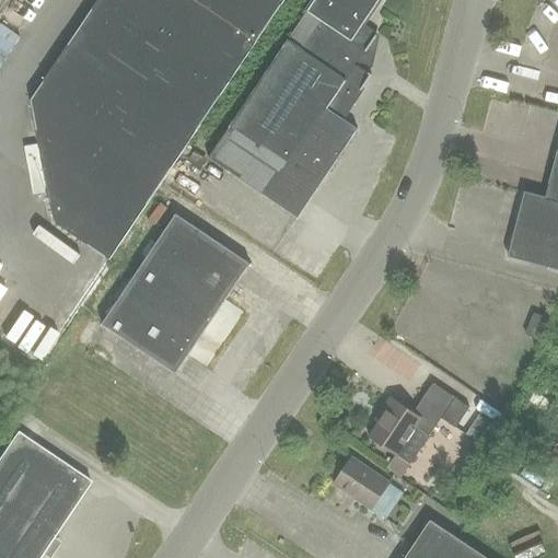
[(96,0),(30,100),(54,222),(108,259),(282,0),(96,0)]
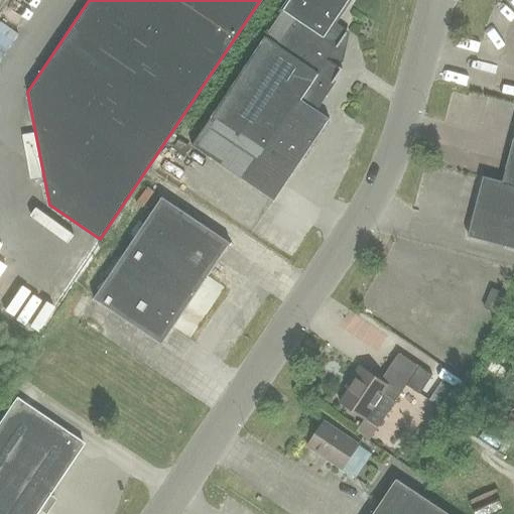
[(190,144),(245,180),(273,200),(328,118),(312,108),(339,69),(327,60),(346,33),(332,23),(347,0),(288,0),(280,12),(263,38),(209,118),(190,144)]
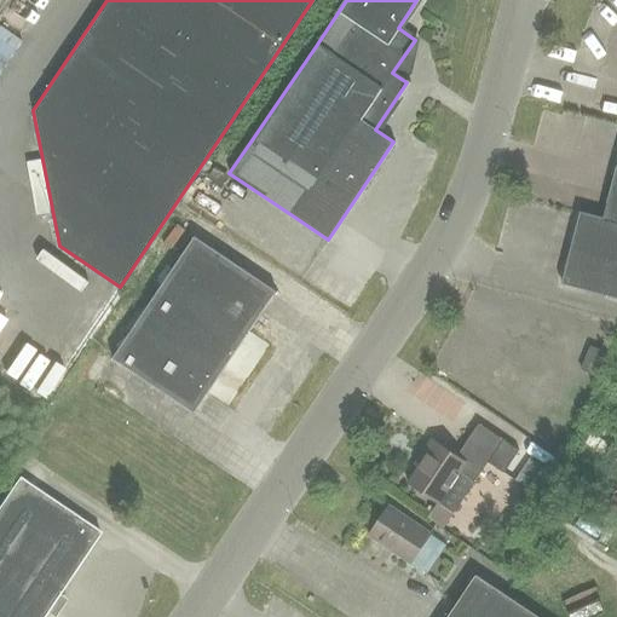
[(616,154),(600,217),(578,211),(560,282),(616,295),(616,154)]
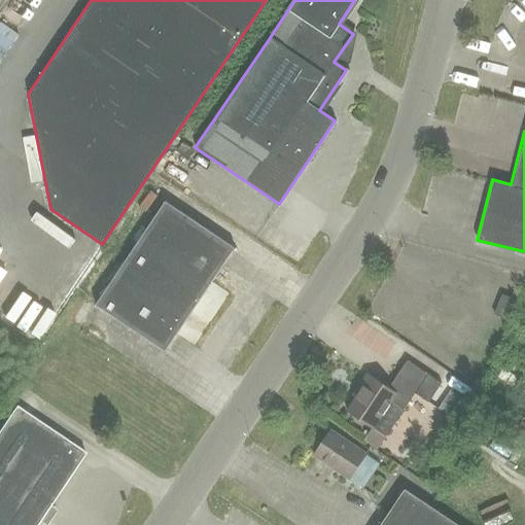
[(164,200),(94,304),(164,350),(175,334),(210,281),(233,246),(164,200)]
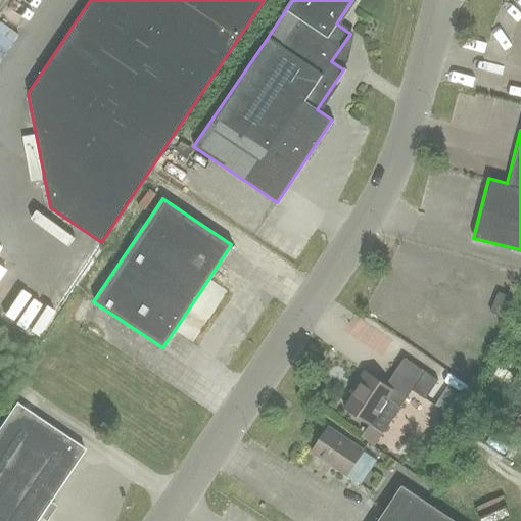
[(496,291),(488,312),(499,316),(507,295),(496,291)]
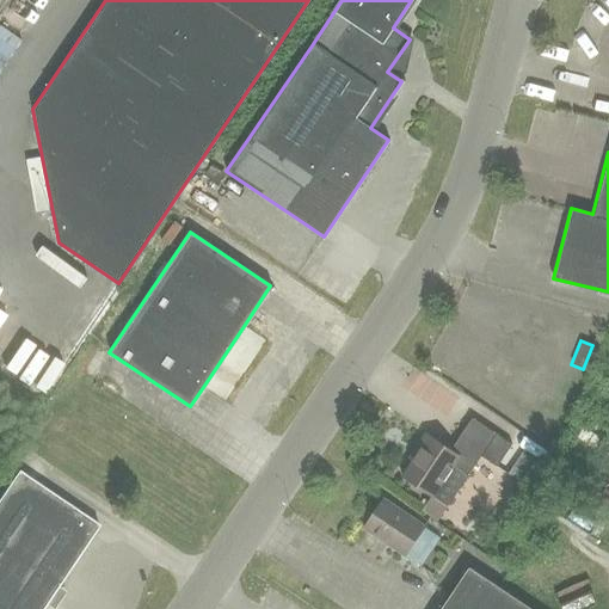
[(510,442),(494,432),(471,416),(449,448),(424,431),(416,444),(419,447),(400,475),(431,496),(423,506),(438,516),(479,454),(494,465),(510,442)]
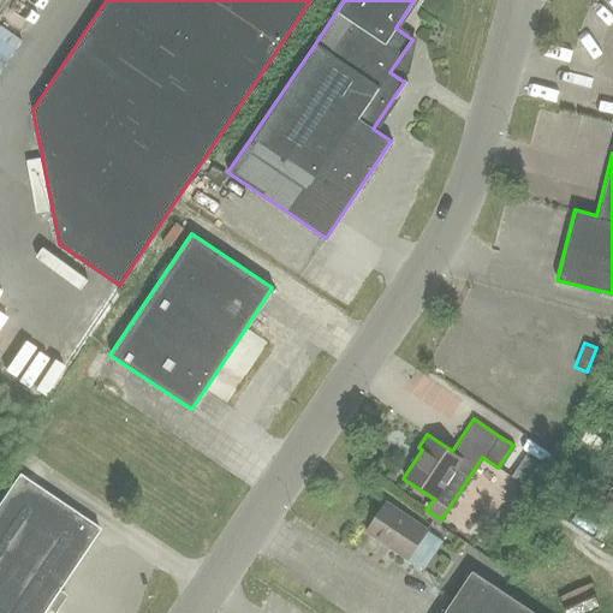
[(0,612),(41,612),(99,529),(17,474),(0,498),(0,612)]
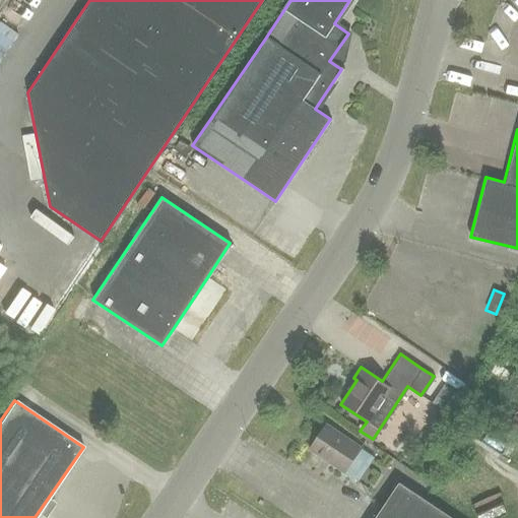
[(342,471),(360,446),(325,423),(308,448),(342,471)]
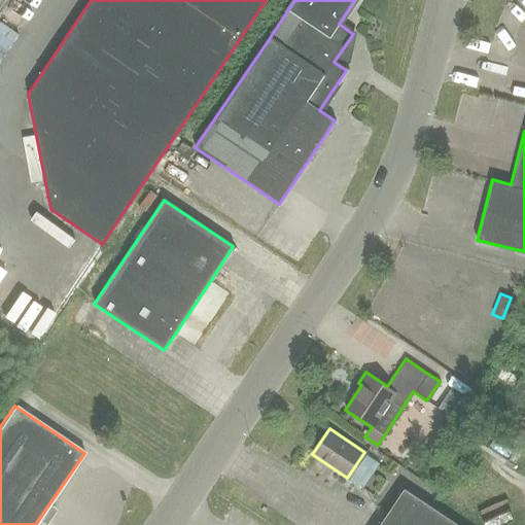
[(458,524),(403,488),(378,524),(458,524)]
